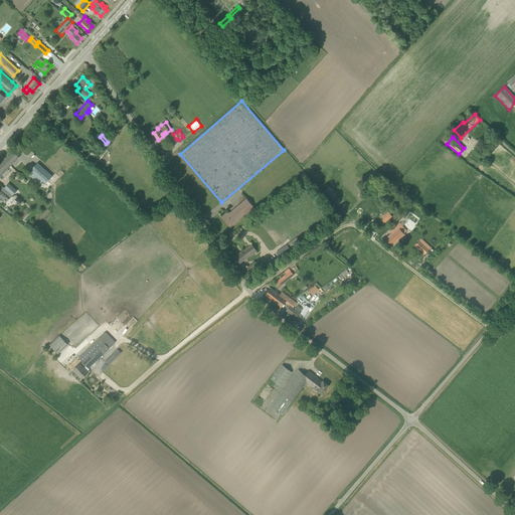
[(76,140),(73,144),(78,148),(81,145),(76,140)]
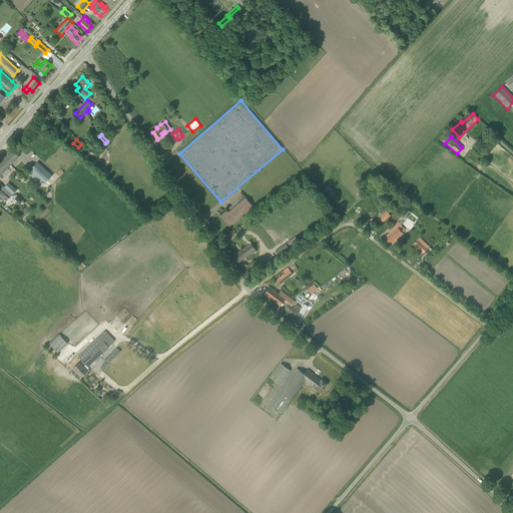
[(0,175),(19,156),(12,149),(0,162),(0,175)]
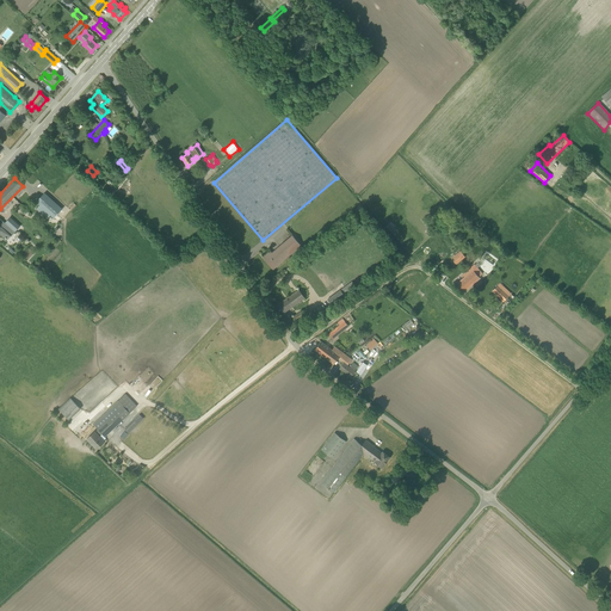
[(55,218),(63,210),(45,193),(37,202),(39,204),(38,205),(39,207),(50,216),(50,215),(55,218)]
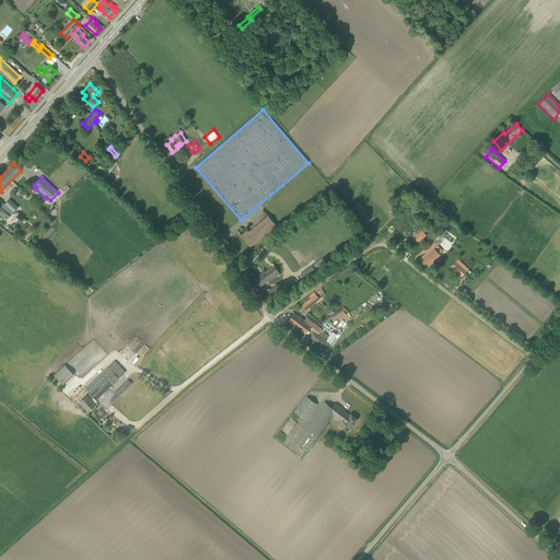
[(14,212),(12,210),(4,203),(4,205),(1,201),(0,200),(0,213),(3,210),(6,212),(10,216),(10,217),(14,212)]
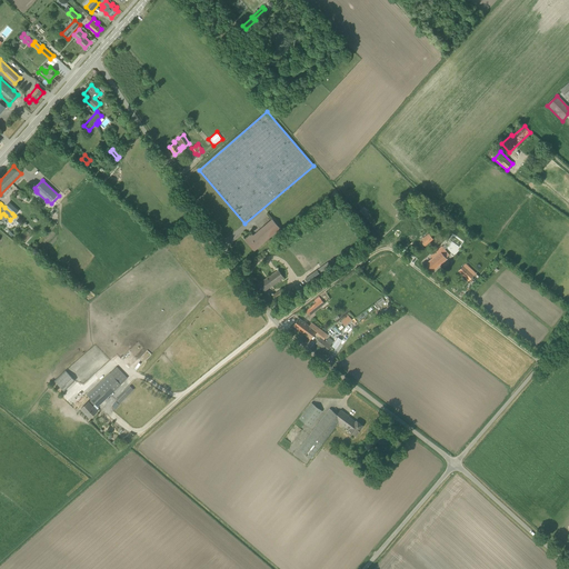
[(280,228),(272,219),(253,236),(252,233),(245,239),(255,250),(280,228)]
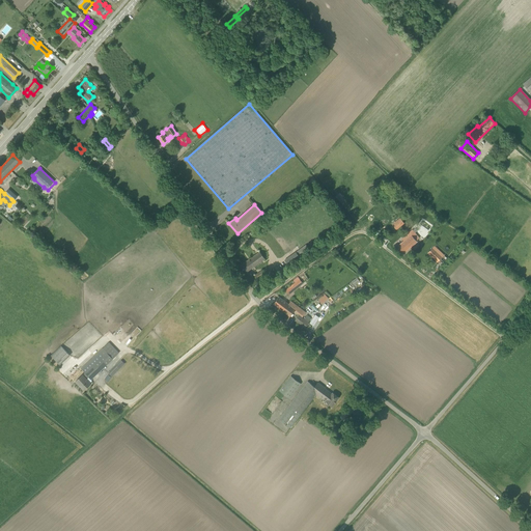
[(388,219),(391,216),(386,211),(374,221),(380,226),(388,219)]
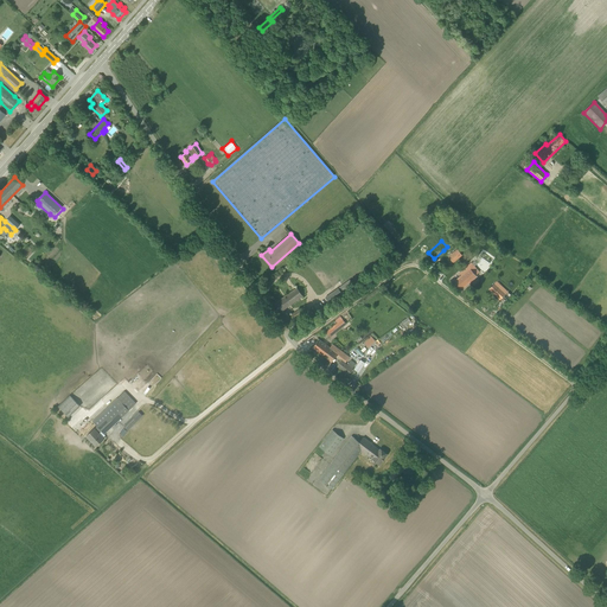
[(462,255),(457,247),(453,250),(454,251),(448,256),(453,262),(462,255)]
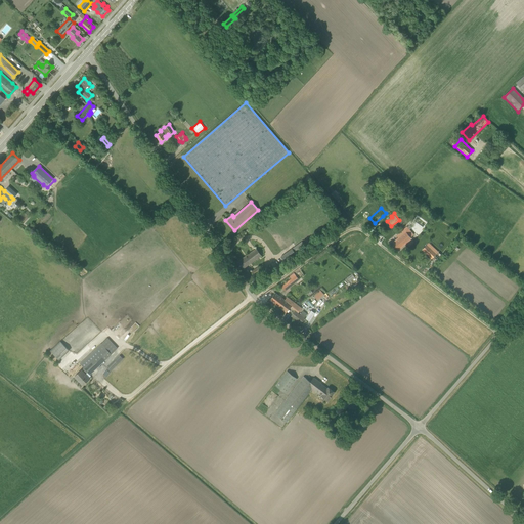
[(396,235),(398,238),(392,244),(397,250),(411,238),(410,237),(413,234),(406,226),(396,235)]
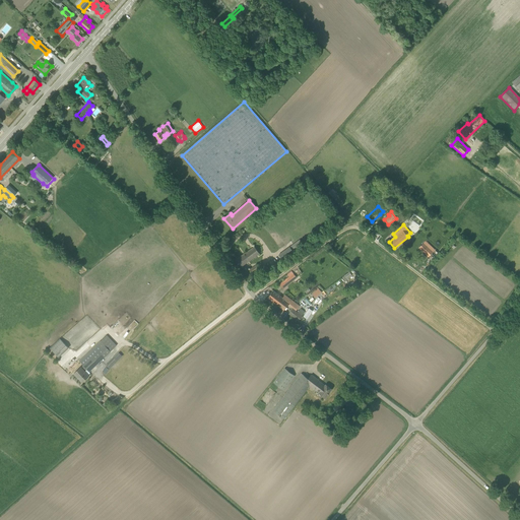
[(293,244),(289,247),(278,254),(282,259),(303,244),(300,240),(293,244)]
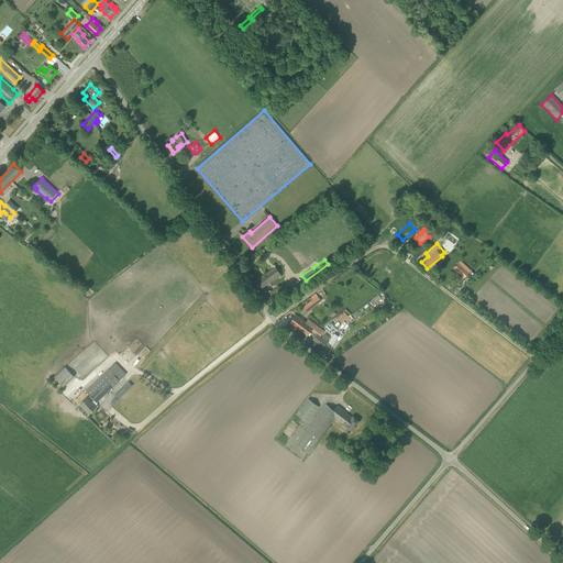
[(460,261),(457,264),(454,267),(461,274),(467,267),(460,261)]
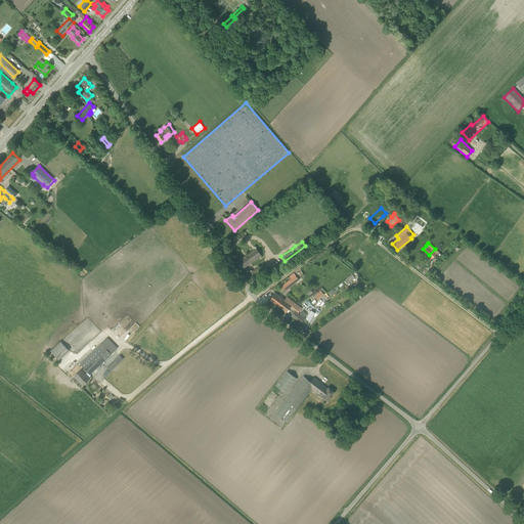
[(257,249),(256,249),(237,262),(243,269),(262,256),(257,249)]
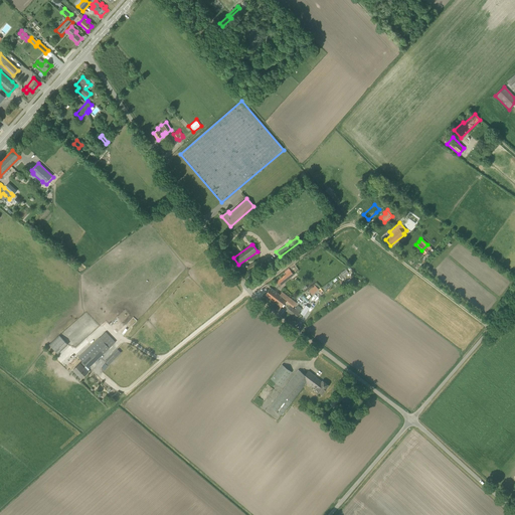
[(256,267),(253,263),(246,268),(249,272),(256,267)]
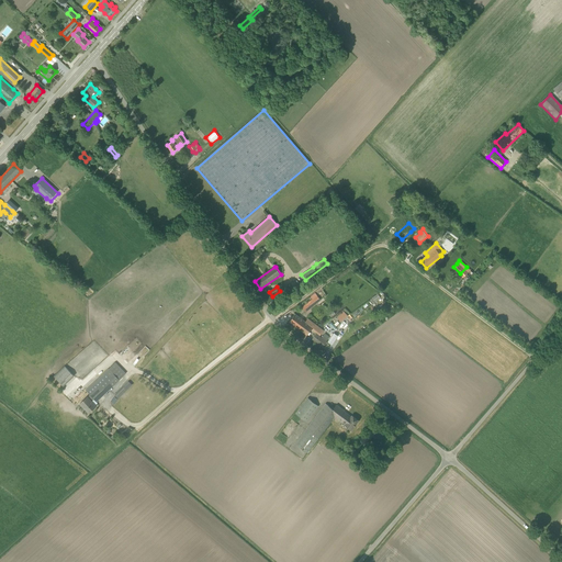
[(310,296),(313,300),(302,307),(305,312),(321,300),(315,292),(310,296)]
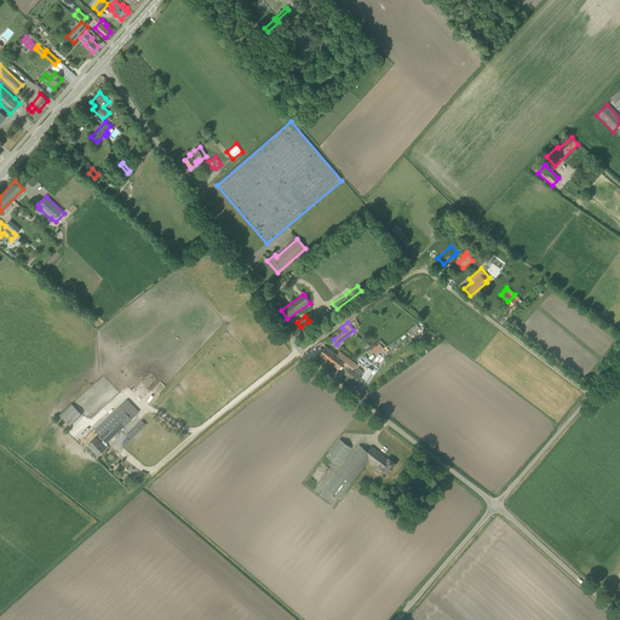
[(420,328),(417,323),(408,329),(412,334),(420,328)]
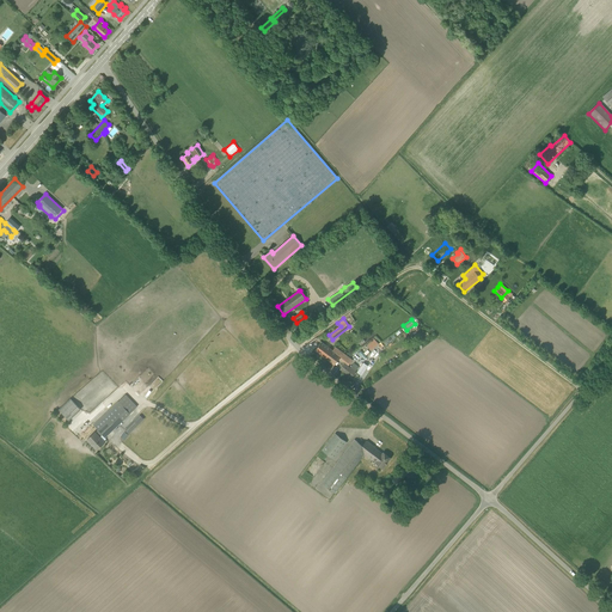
[(367,346),(372,350),(379,344),(374,338),(367,346)]
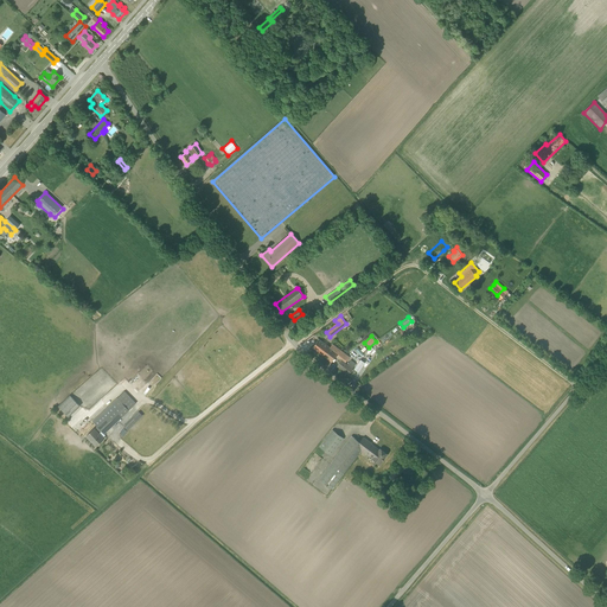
[(313,347),(323,356),(330,347),(319,339),(313,347)]
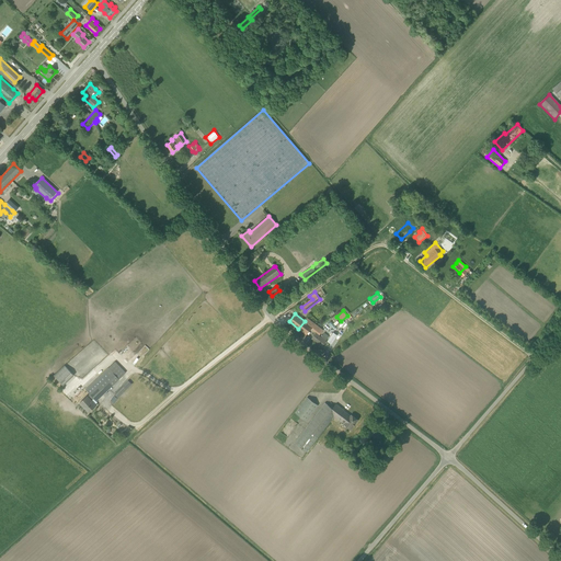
[(305,321),(298,329),(307,334),(311,329),(320,334),(323,330),(307,318),(305,321)]
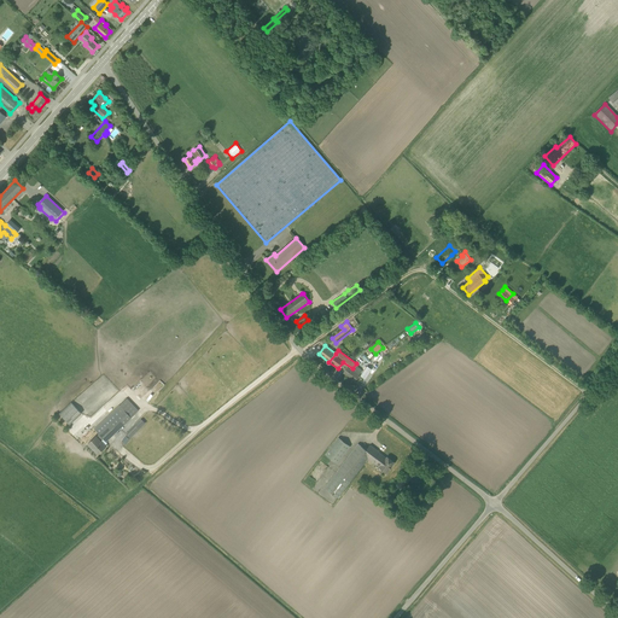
[(348,367),(347,368),(343,373),(355,382),(359,378),(359,379),(360,377),(360,375),(348,367)]
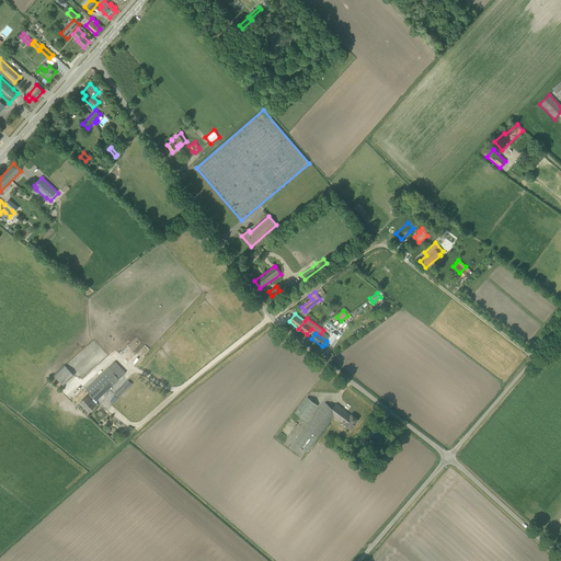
[(96,405),(92,401),(91,400),(93,398),(96,401),(126,373),(115,362),(86,389),(90,393),(88,396),(87,396),(80,402),(89,412),(96,405)]
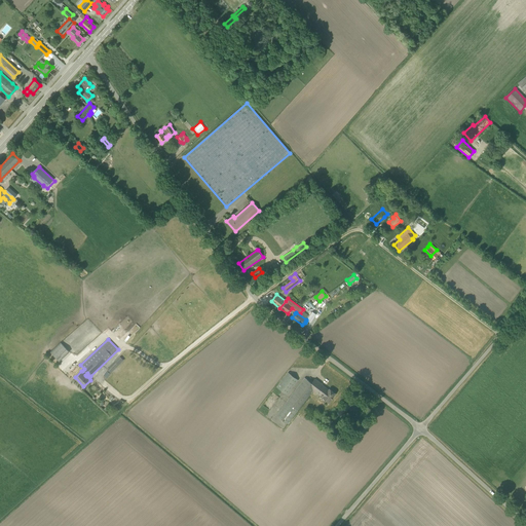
[(59,361),(69,351),(61,342),(50,351),(59,361)]
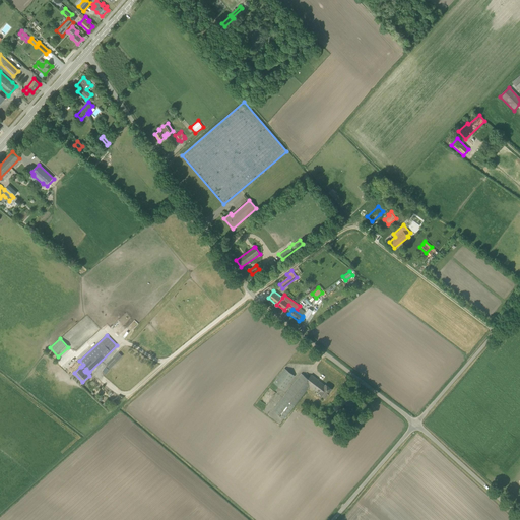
[(106,365),(110,369),(122,355),(119,352),(106,365)]
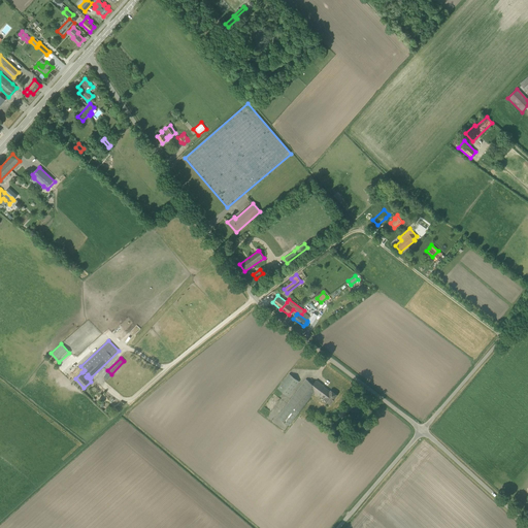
[(277,389),(288,396),(299,382),(289,373),(277,389)]
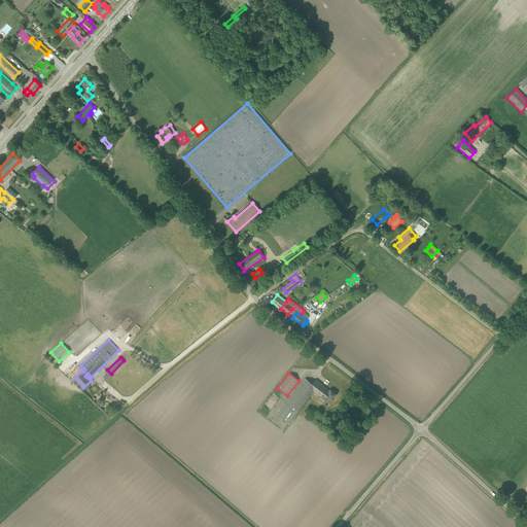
[(322,397),(329,403),(337,394),(330,390),(328,392),(325,389),(326,388),(322,386),(323,385),(315,380),(312,384),(306,379),(277,416),(288,425),(314,392),(316,394),(317,393),(323,397),(322,397)]
